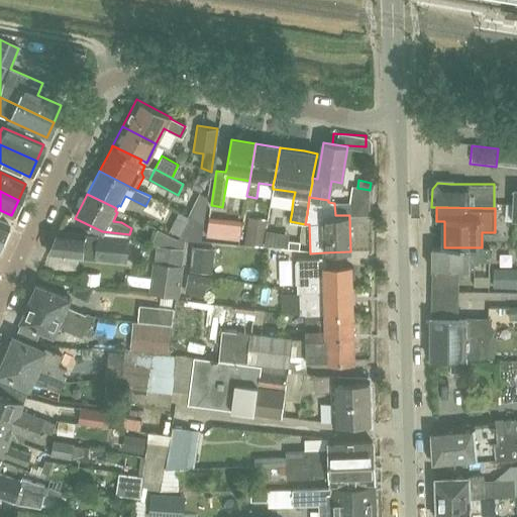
[(180,235),(179,238),(185,240),(186,238),(201,240),(204,224),(179,211),(170,230),(180,235)]
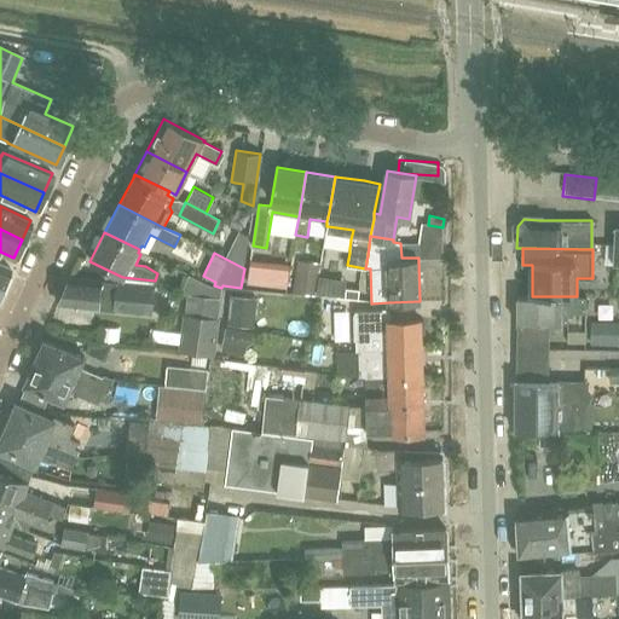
[(320,262),(299,259),(293,290),(314,294),(320,262)]
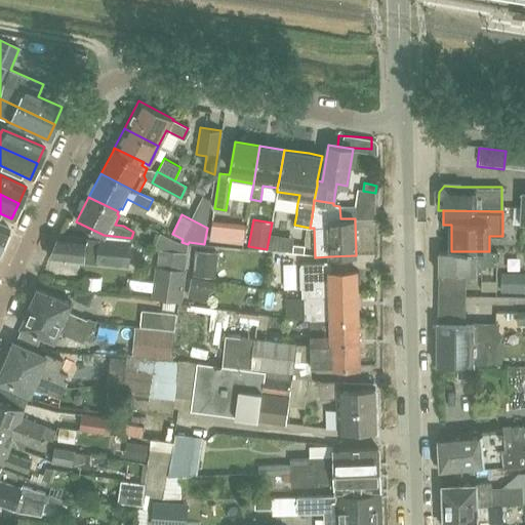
[(0,242),(1,243),(8,227),(0,223),(0,242)]
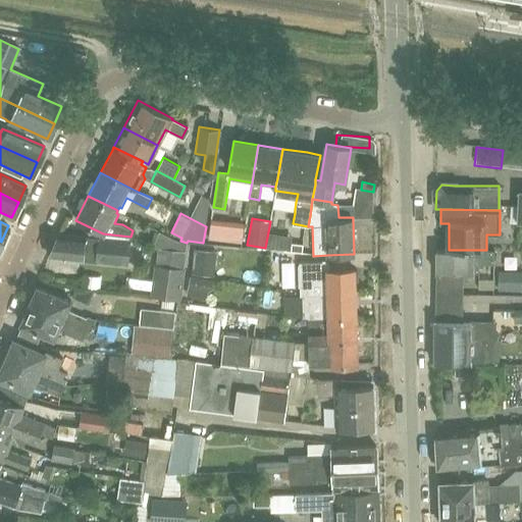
[(170,249),(186,251),(187,243),(180,241),(177,240),(159,231),(155,241),(155,247),(170,249)]
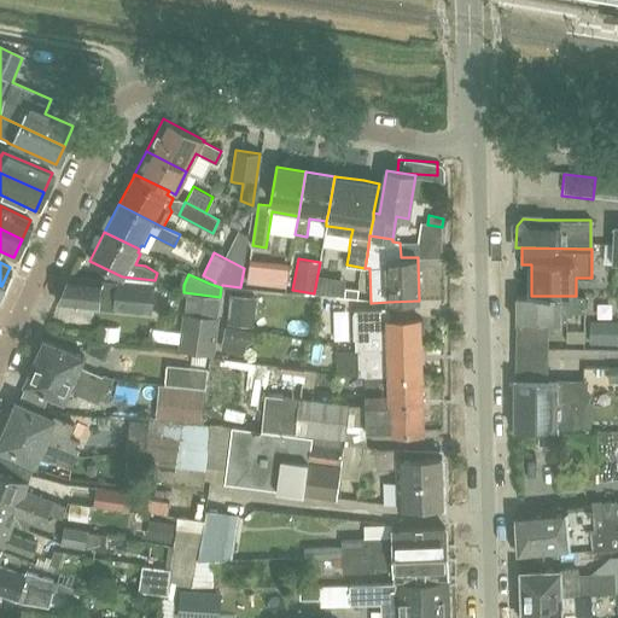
[(57,302),(98,307),(114,308),(150,312),(152,285),(69,275),(57,302)]
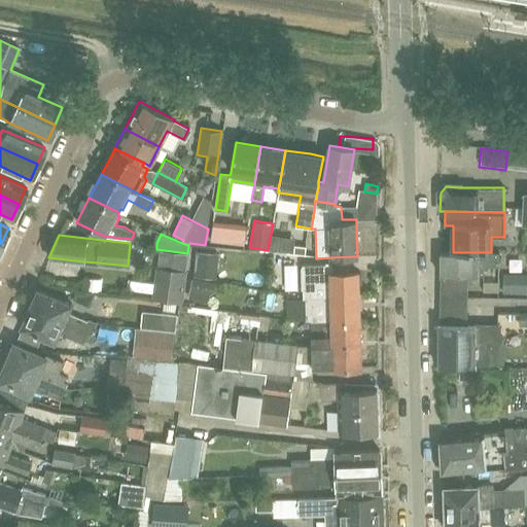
[(307,246),(294,245),(293,253),(306,254),(307,246)]
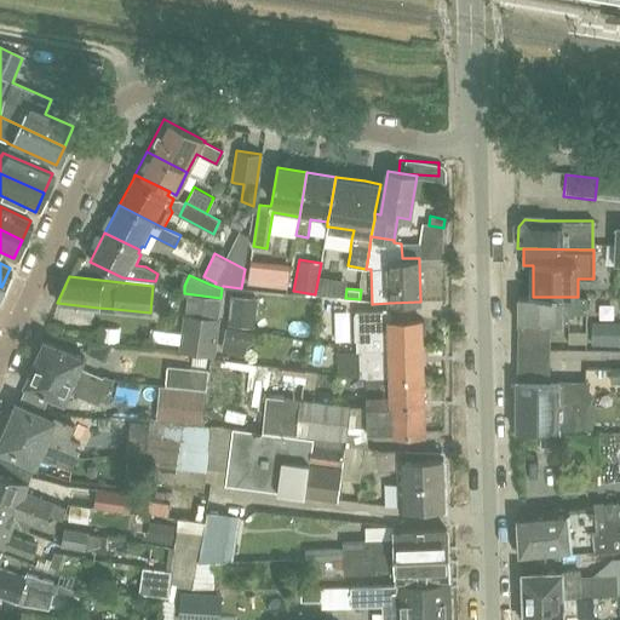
[(194,354),(208,355),(214,356),(223,298),(220,298),(202,296),(200,315),(184,313),(179,351),(194,354)]
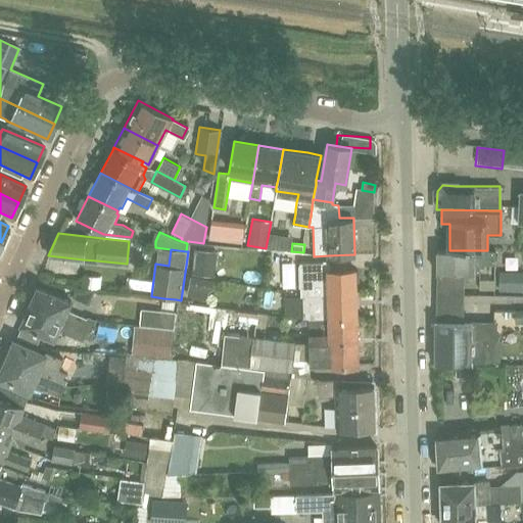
[(207,276),(210,251),(195,249),(192,274),(207,276)]
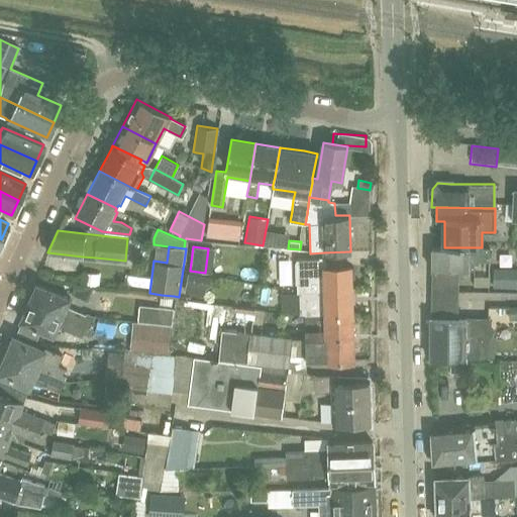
[(489,262),(489,256),(489,246),(482,246),(482,247),(444,247),(431,246),(431,268),(475,269),(475,262),(489,262)]
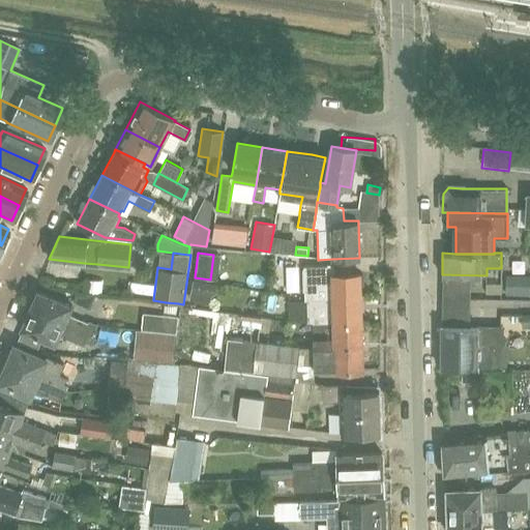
[(304,298),(307,298),(312,298),(360,297),(360,272),(334,272),(334,265),(304,266),(304,298)]
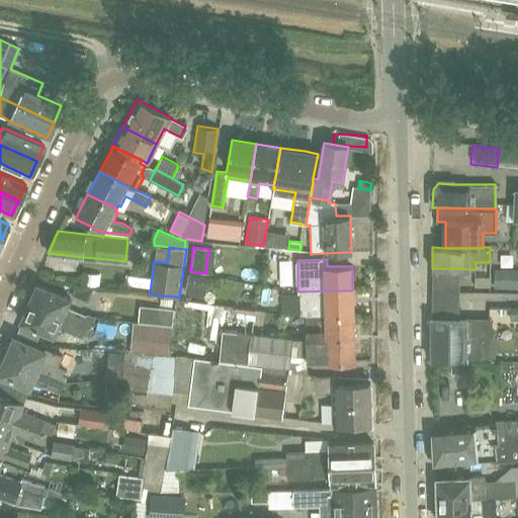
[(517,268),(495,268),(495,287),(517,287),(517,268)]
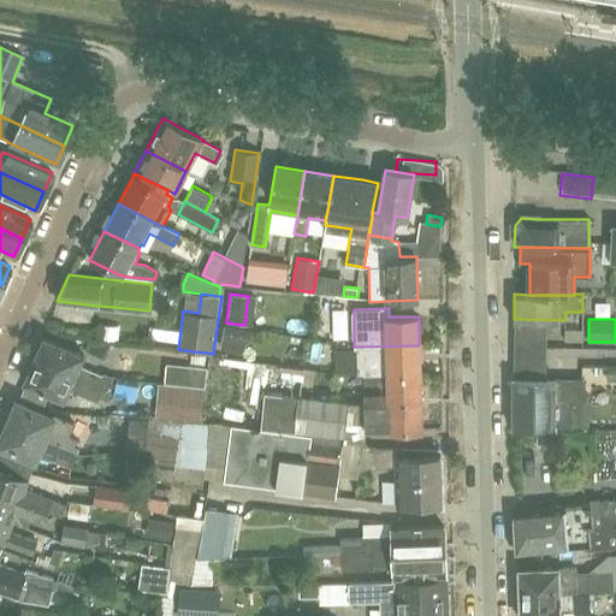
[(223,339),(247,342),(254,337),(249,329),(225,325),(223,339)]
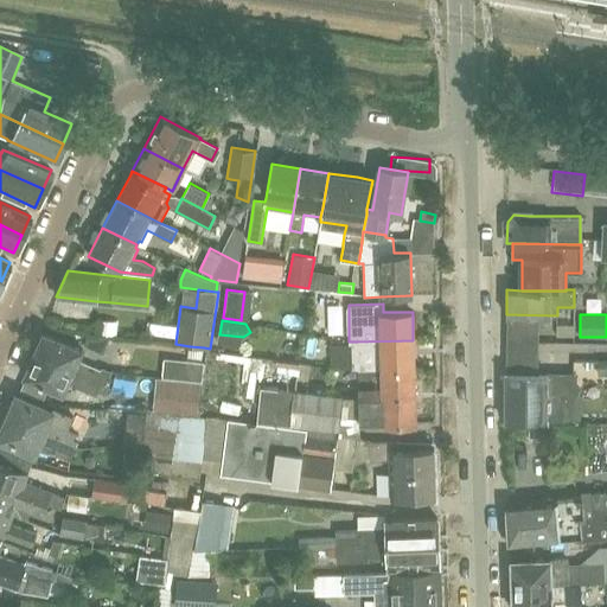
[(38,346),(34,355),(100,383),(106,371),(77,359),(82,349),(45,332),(43,337),(39,338),(37,344),(38,346)]
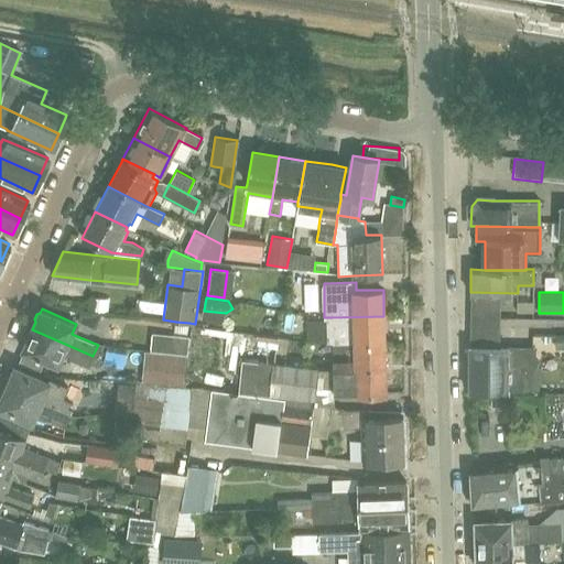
[(83,308),(78,320),(96,327),(102,313),(83,308)]
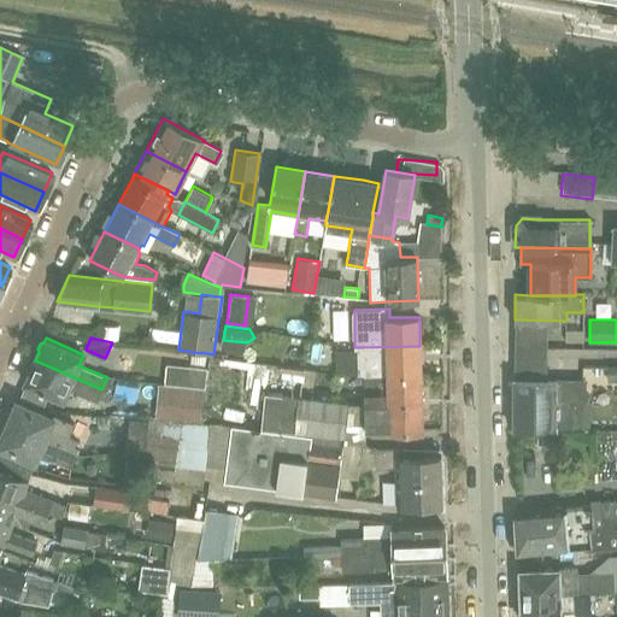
[(358,375),(364,375),(389,375),(421,375),(419,346),(363,347),(358,347),(358,375)]
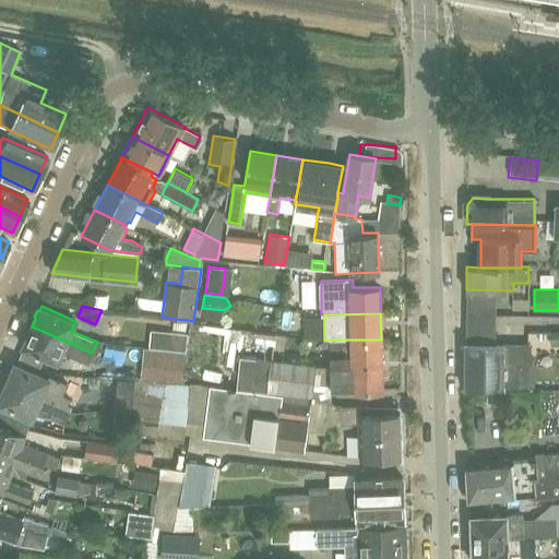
[(175,319),(173,328),(187,330),(188,320),(175,319)]
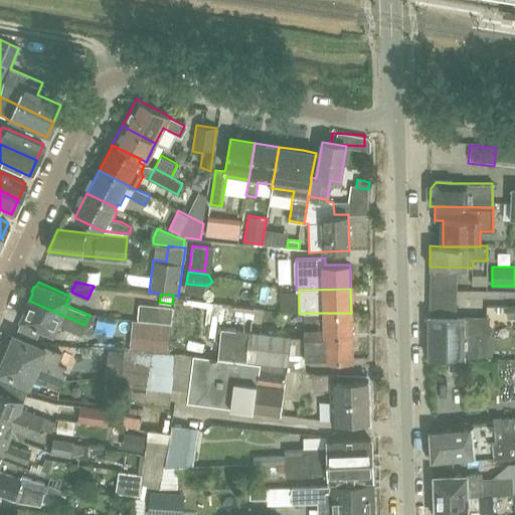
[(22,309),(20,314),(21,317),(21,319),(53,333),(57,324),(80,334),(84,325),(29,301),(25,309),(22,309)]
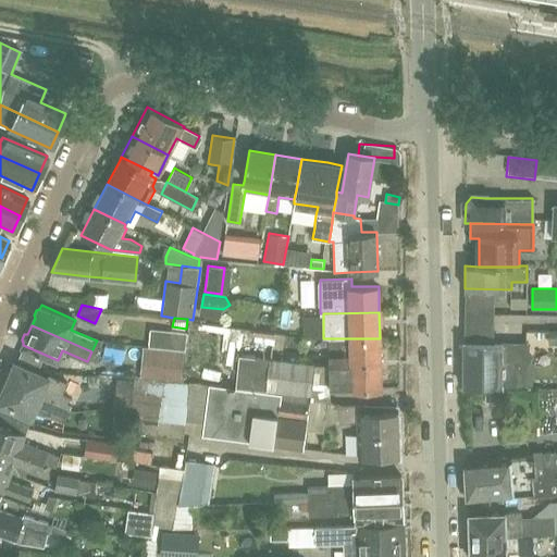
[(380,338),(351,338),(329,338),(329,363),(380,363),(380,338)]
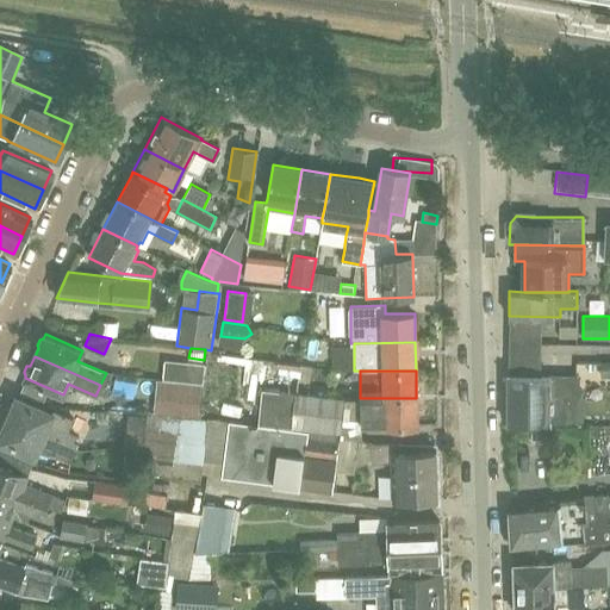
[(508,422),(556,423),(580,423),(582,387),(577,387),(577,375),(509,374),(508,422)]
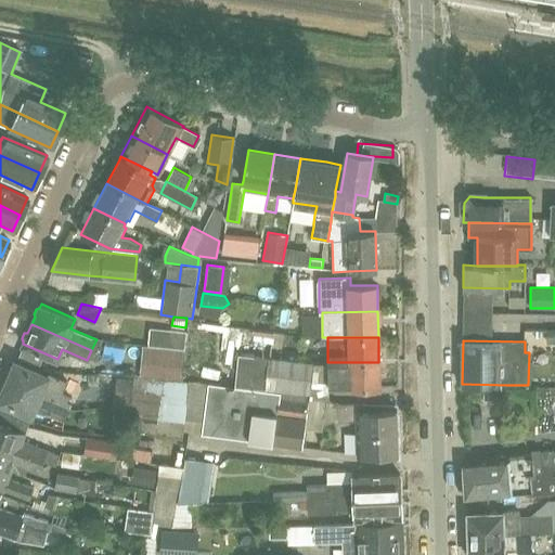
[(116,361),(119,346),(101,343),(98,357),(116,361)]
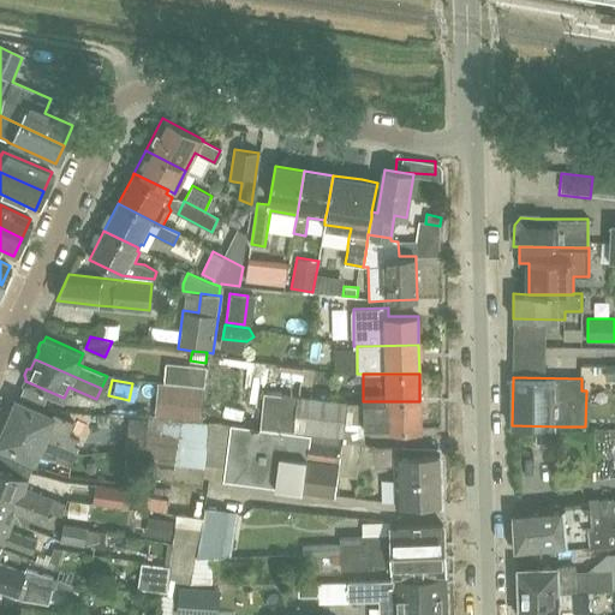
[(204,387),(157,382),(154,416),(201,421),(204,387)]
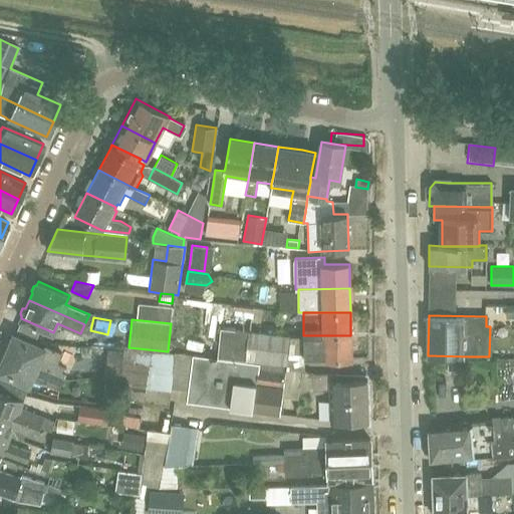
[(221,327),(218,357),(258,363),(291,367),(295,335),(250,329),(234,329),(221,327)]
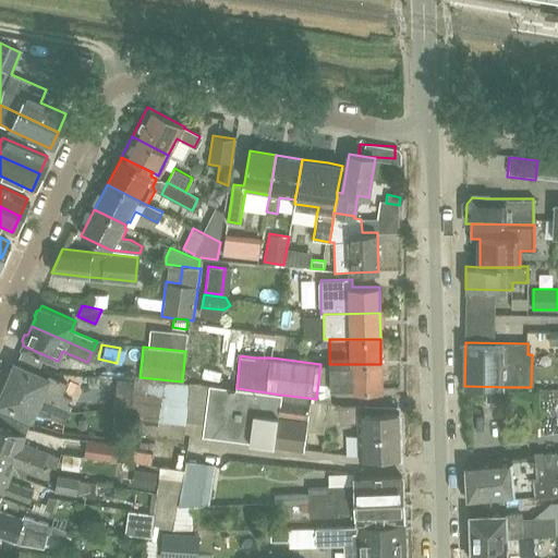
[(11,374),(7,383),(69,409),(71,410),(73,405),(69,403),(71,398),(63,395),(69,383),(49,374),(48,377),(15,362),(15,364),(12,363),(8,373),(11,374)]
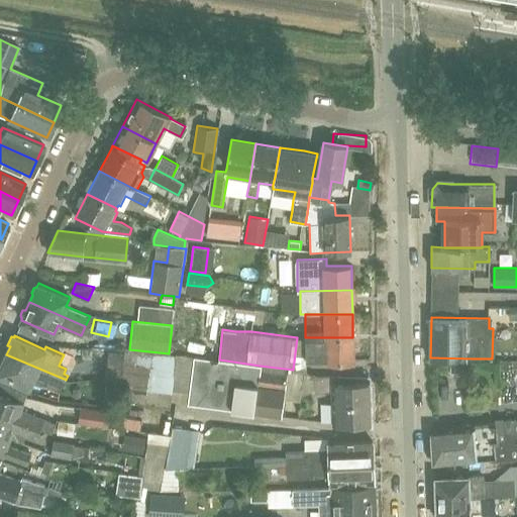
[(352,337),(305,337),(306,359),(327,358),(327,362),(353,360),(352,337)]
